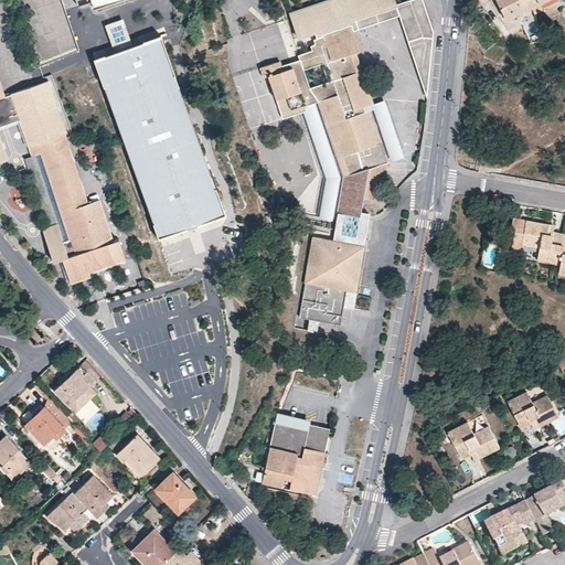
[(17,0),(38,61),(77,48),(61,0),(17,0)]
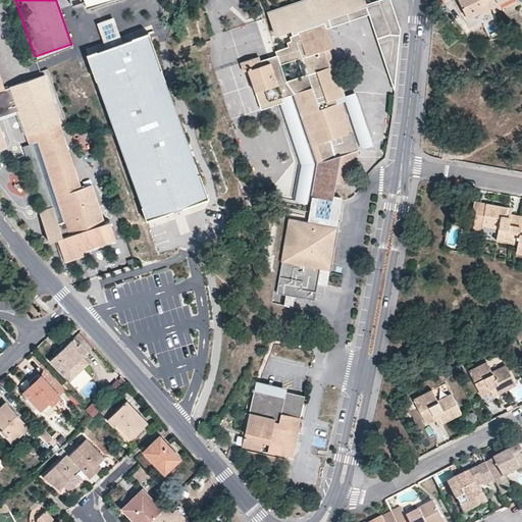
[(290,27),(293,34),(299,33),(300,37),(304,36),(303,35),(308,33),(308,32),(312,30),(312,29),(316,28),(316,27),(321,24),(324,23),(322,16),(365,3),(364,0),(293,0),(267,8),(275,32),(290,27)]
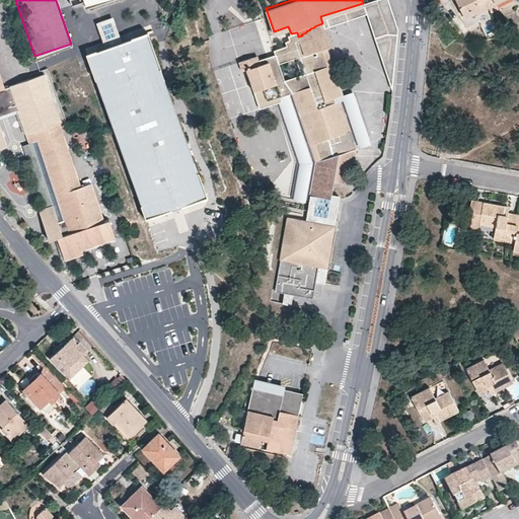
[(384,0),(375,0),(386,34),(391,33),(394,32),(384,0)]
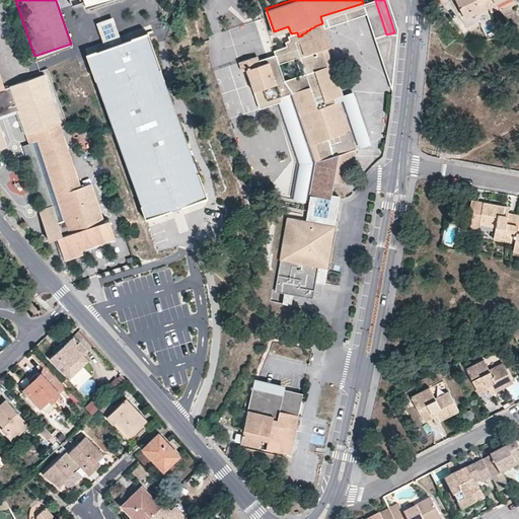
[(455,0),(464,17),(488,6),(485,0),(455,0)]
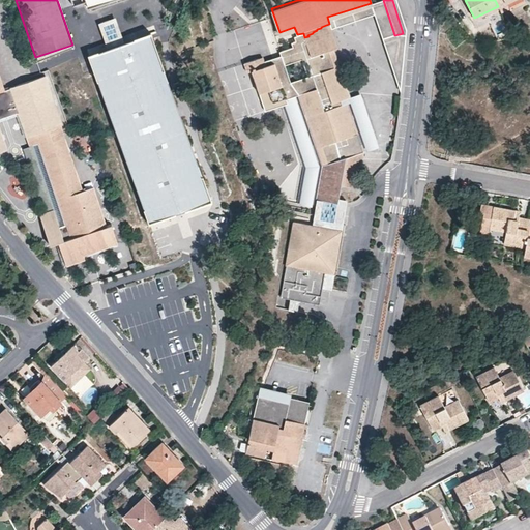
[(124,43),(116,19),(99,24),(109,50),(89,56),(149,224),(210,202),(211,201),(151,34),(124,43)]
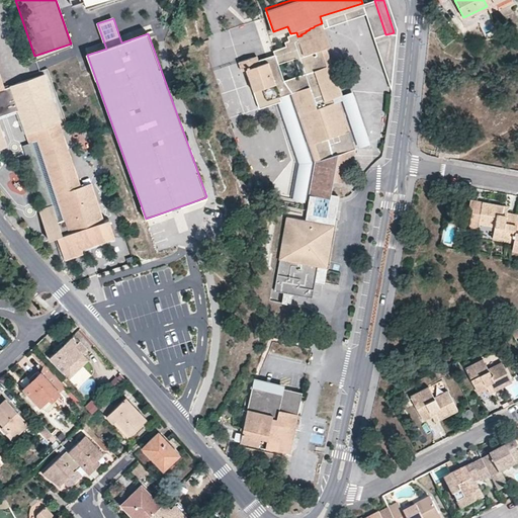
[(310,194),(330,198),(331,194),(333,181),(348,184),(354,148),(338,100),(334,101),(332,97),(341,94),(325,47),(329,46),(327,36),(324,37),(319,24),(314,26),(314,27),(310,28),(310,29),(306,31),(306,32),(300,34),(301,35),(297,36),(296,32),(290,33),(287,34),(288,39),(284,41),(285,46),(272,50),(274,54),(275,59),(268,61),(266,57),(257,60),(256,56),(245,59),(238,61),(241,70),(245,69),(249,80),(258,107),(280,100),(279,96),(290,92),(294,103),(315,161),(310,194)]
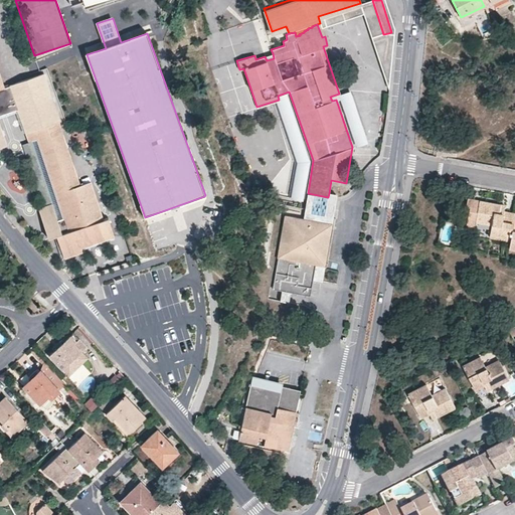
[(59,120),(43,71),(8,83),(9,84),(3,87),(0,87),(0,114),(16,109),(27,141),(36,138),(63,217),(56,219),(50,203),(36,207),(45,233),(53,230),(55,235),(62,256),(81,250),(80,246),(114,235),(108,216),(103,218),(90,180),(77,184),(56,121),(59,120)]
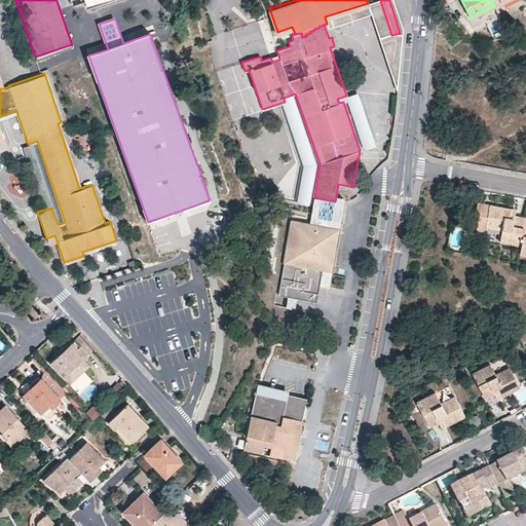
[(377,144),(361,91),(346,96),(337,99),(339,103),(343,102),(360,150),(377,144)]
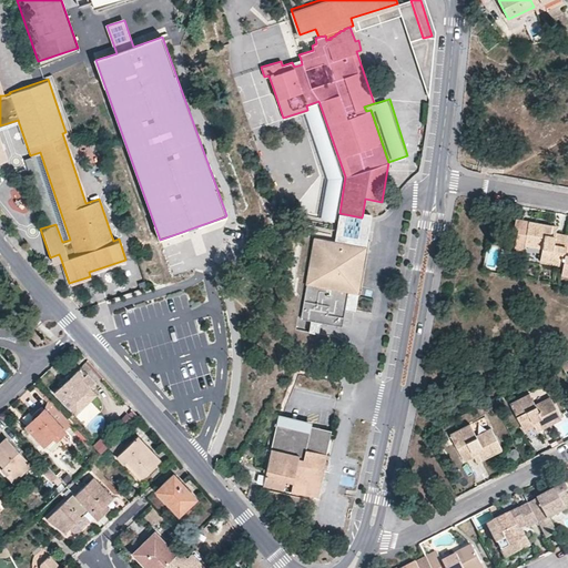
[(345,176),(323,113),(318,101),(306,105),(307,110),(331,178),(325,210),(324,217),(337,220),(340,213),(345,176)]
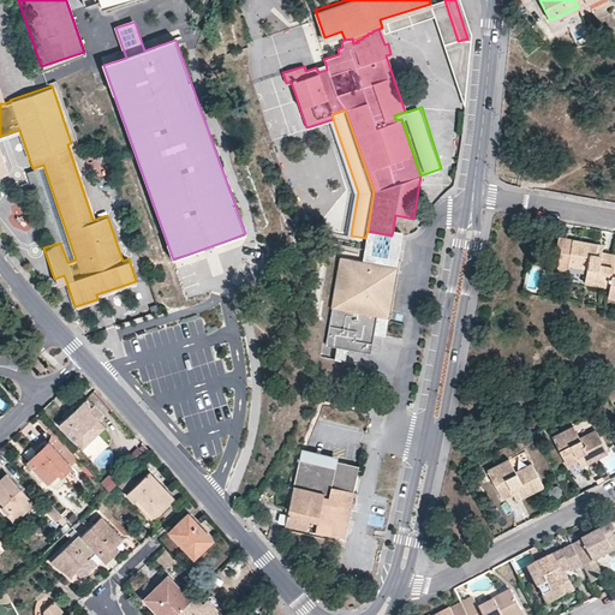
[(393,231),(392,236),(368,231),(365,250),(363,262),(396,267),(399,255),(402,232),(393,231)]
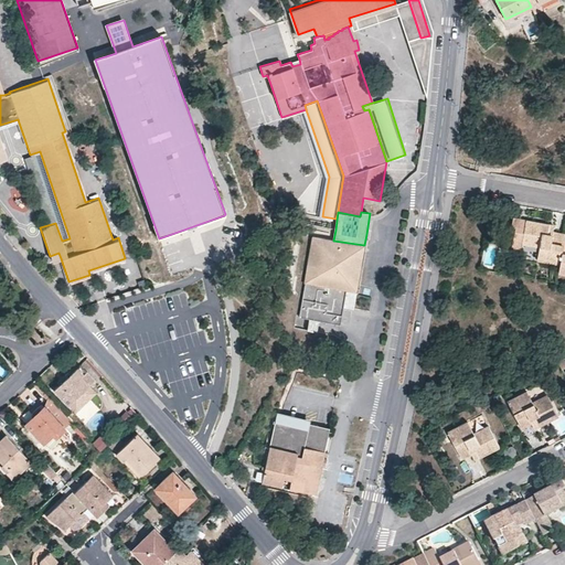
[(548,224),(511,217),(510,225),(513,226),(510,248),(520,249),(520,251),(521,243),(539,245),(536,258),(560,263),(564,236),(564,233),(553,231),(553,234),(547,233),(548,224)]
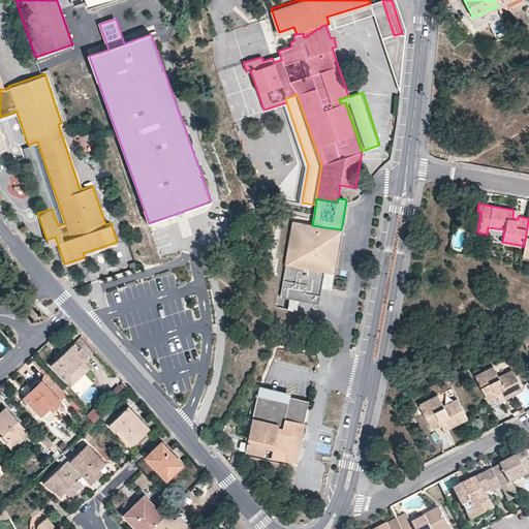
[(319,304),(320,288),(332,290),(341,229),(312,225),(293,222),(281,298),(289,300),(288,310),(298,310),(300,301),(319,304)]
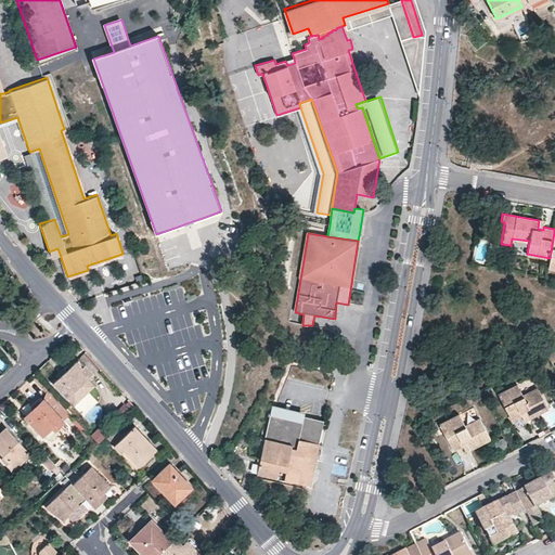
[(93,373),(78,358),(54,382),(68,397),(88,378),(93,373)]
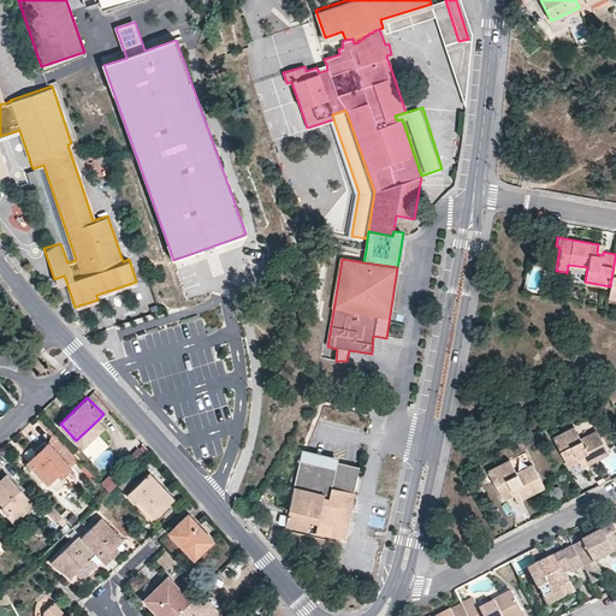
[(76,440),(83,446),(104,427),(98,420),(76,440)]
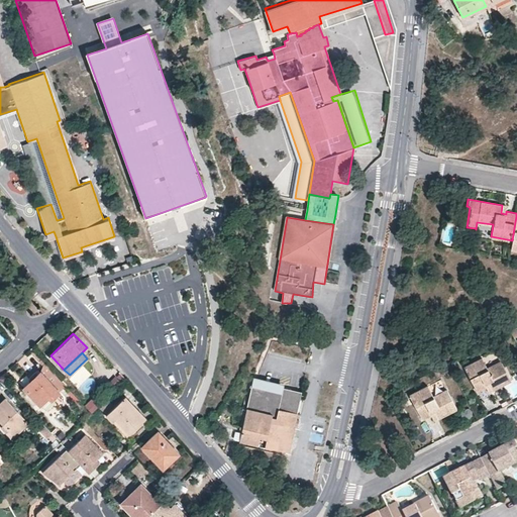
[(482,356),(463,367),(477,392),(486,387),(485,385),(489,382),(493,389),(510,380),(501,360),(488,368),(482,356)]
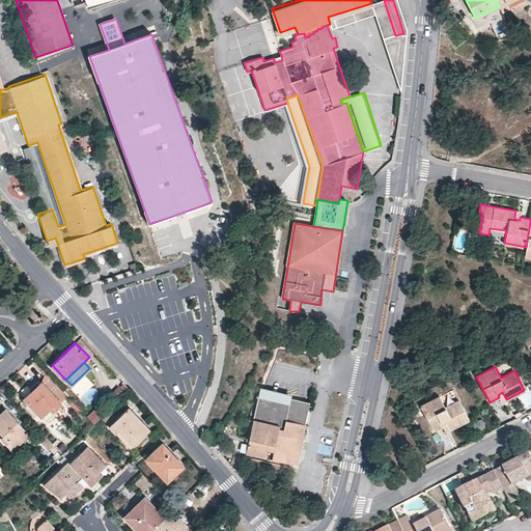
[(46,372),(42,382),(25,397),(29,402),(35,410),(42,415),(49,408),(51,411),(67,395),(46,372)]
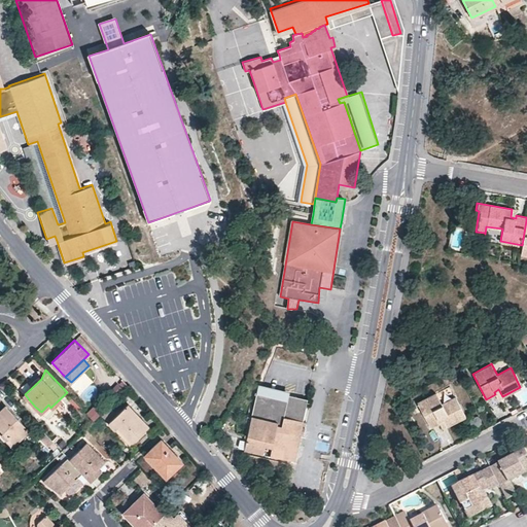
[(287,399),(287,394),(256,388),(255,393),(287,399)]
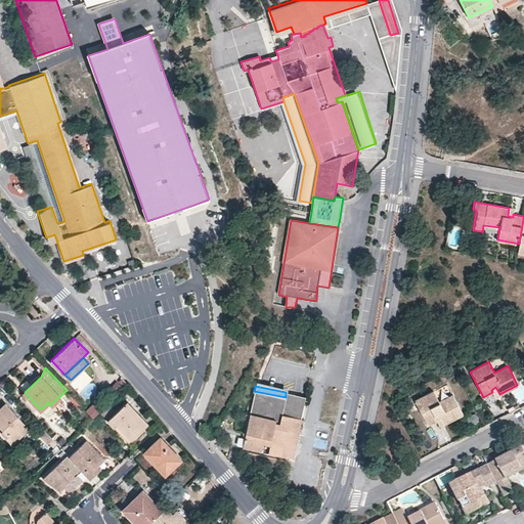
[(452,393),(438,400),(433,390),(415,400),(428,425),(437,420),(436,418),(440,416),(444,423),(463,413),(452,393)]
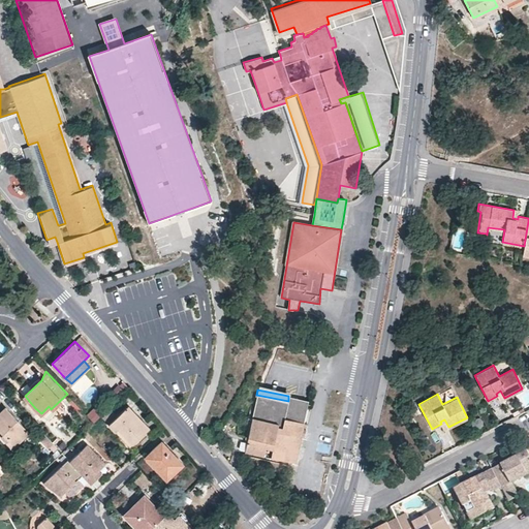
[(288,401),(256,395),(244,452),(294,462),(296,454),(297,452),(297,448),(306,406),(296,403),(297,398),(288,396),(288,401)]
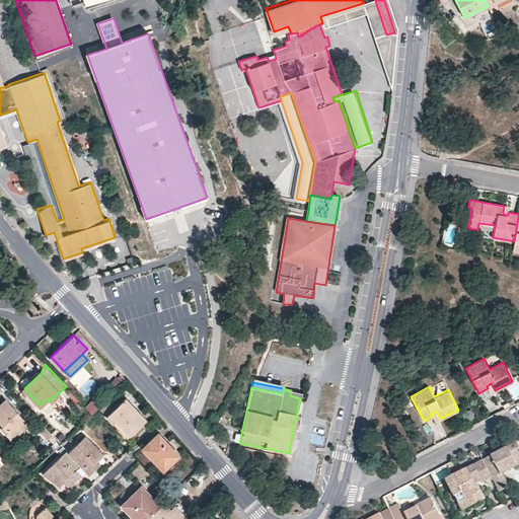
[(28,393),(23,398),(29,404),(34,400),(28,393)]
